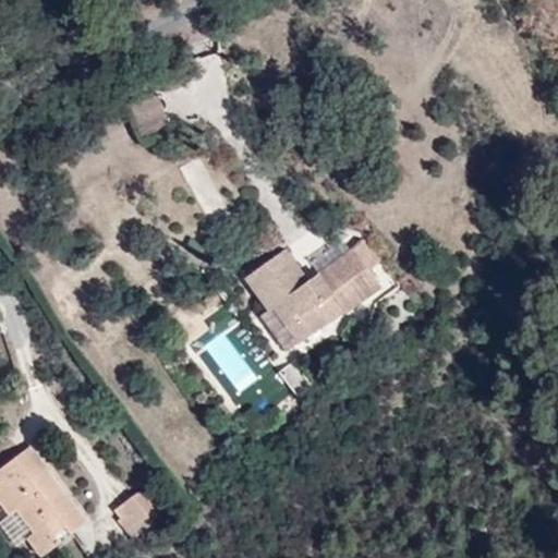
[(172,128),(161,97),(136,104),(146,135),(172,128)]
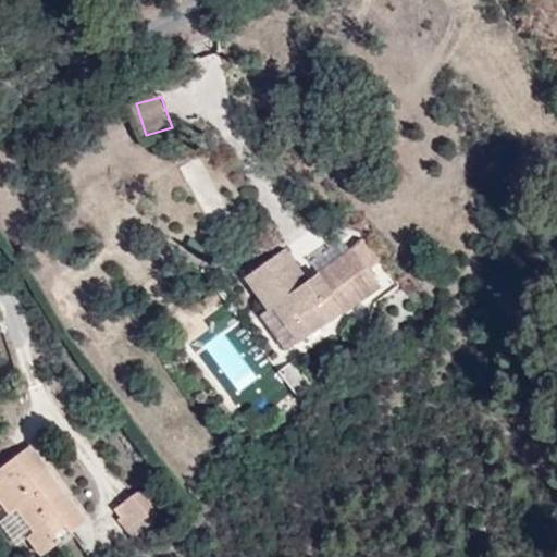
[(367,242),(354,250),(368,272),(381,263),(367,242)]
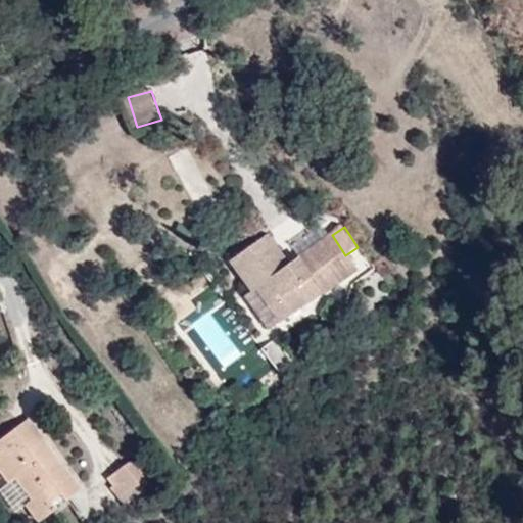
[(324,296),(358,274),(332,235),(289,263),(268,235),(231,260),(250,288),(254,286),(280,324),(301,310),(288,289),(308,275),(324,296)]
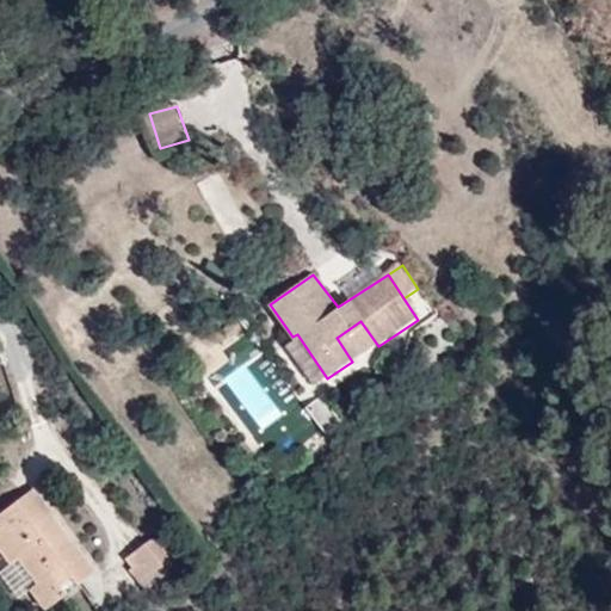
[(360,321),(337,338),(352,362),(378,346),(360,321)]
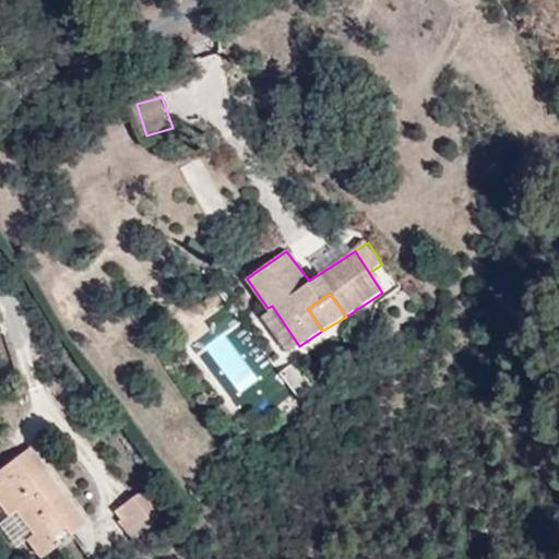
[(39,532),(27,542),(40,558),(60,543),(54,532),(64,522),(74,532),(88,518),(46,463),(31,475),(13,454),(0,466),(0,507),(6,514),(19,507),(39,532)]
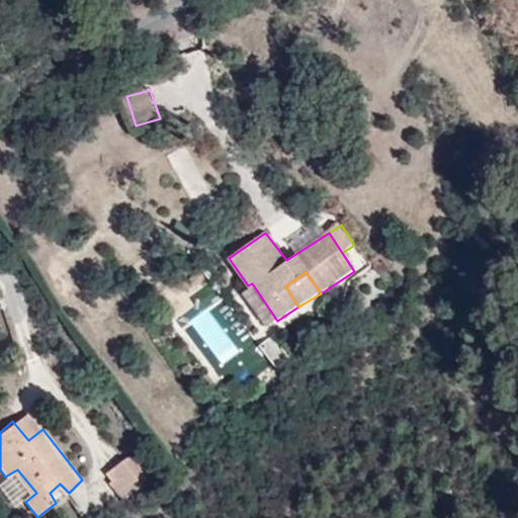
[(126,508),(153,487),(132,461),(103,484),(126,508)]
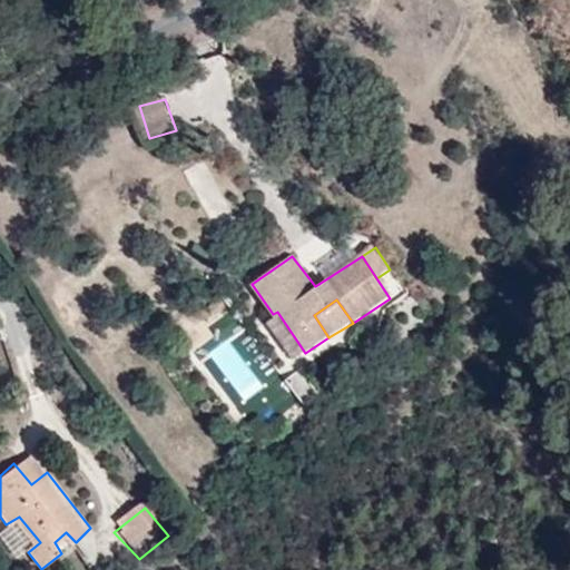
[(6,524),(28,552),(40,542),(19,517),(6,524)]
